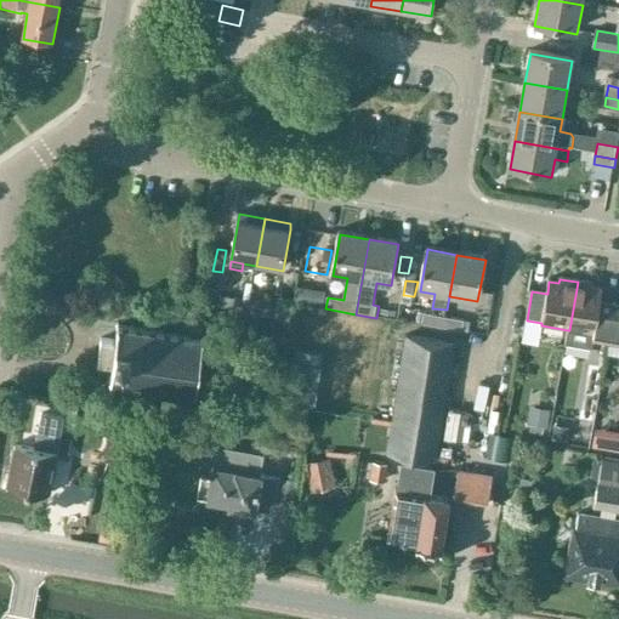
[(609,344),(615,306),(602,304),(603,290),(592,289),(594,285),(578,282),(569,330),(568,330),(566,346),(594,350),(595,341),(609,344)]
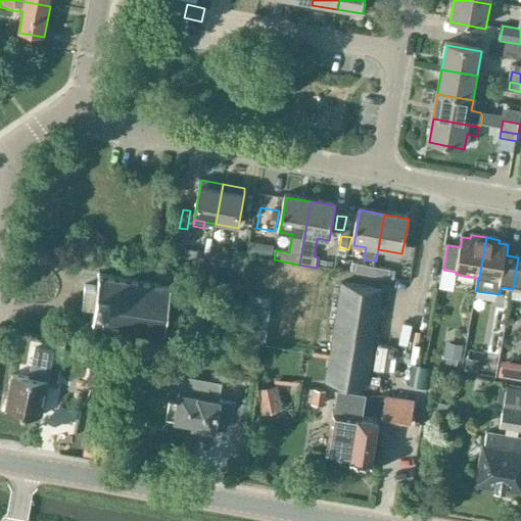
[(251,242),(249,254),(261,256),(263,244),(251,242)]
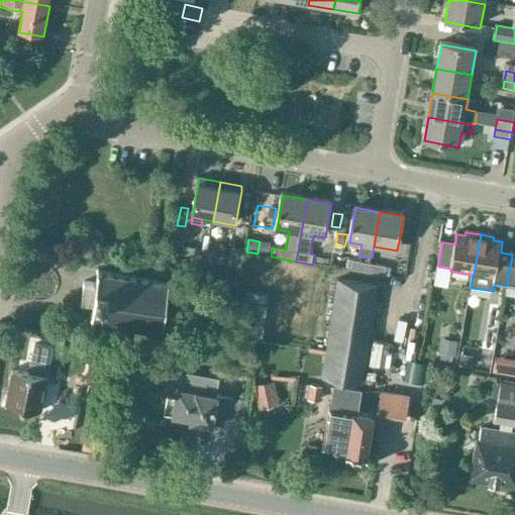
[(208,251),(196,249),(185,247),(181,240),(174,240),(171,255),(194,260),(207,262),(208,251)]
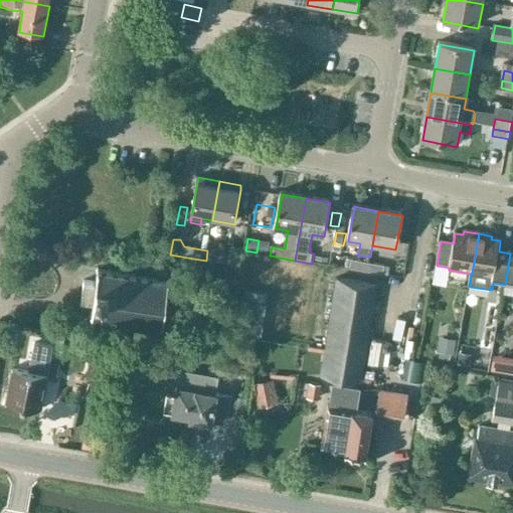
[(335,244),(333,252),(341,254),(342,245),(335,244)]
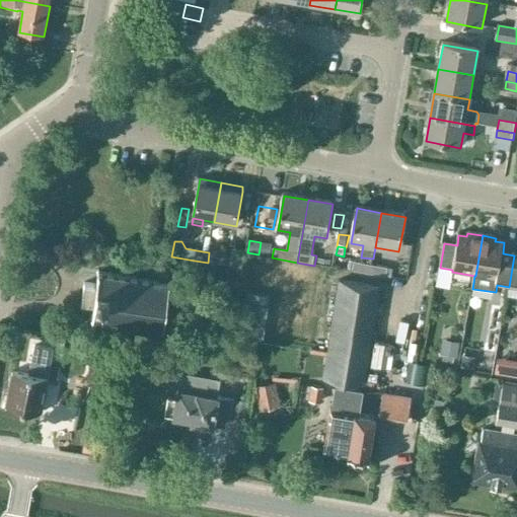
[(229,255),(221,254),(209,252),(208,263),(220,265),(228,266),(229,255)]
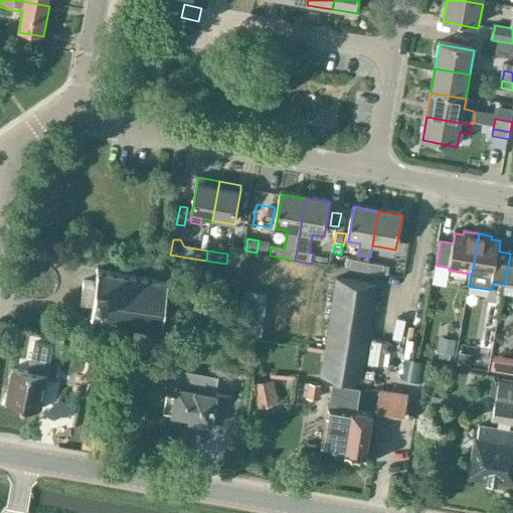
[(231,250),(228,265),(242,267),(244,253),(231,250)]
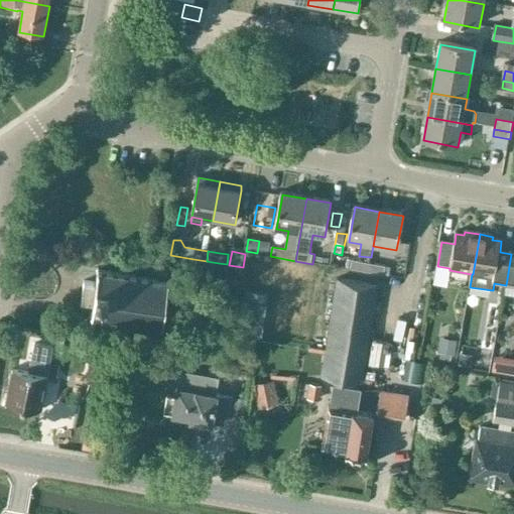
[(368,274),(369,264),(353,261),(351,271),(368,274)]
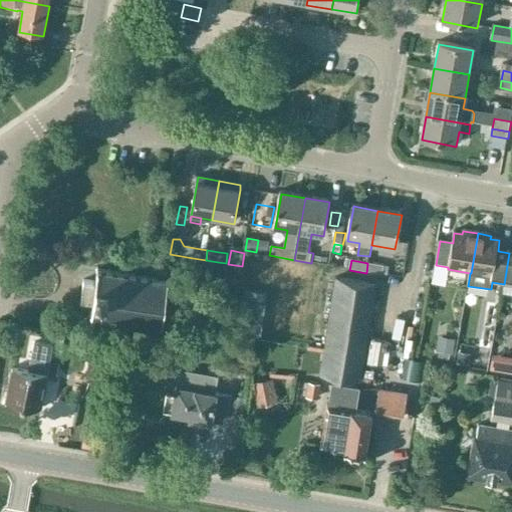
[(367,263),(366,273),(384,275),(384,271),(385,266),(367,263)]
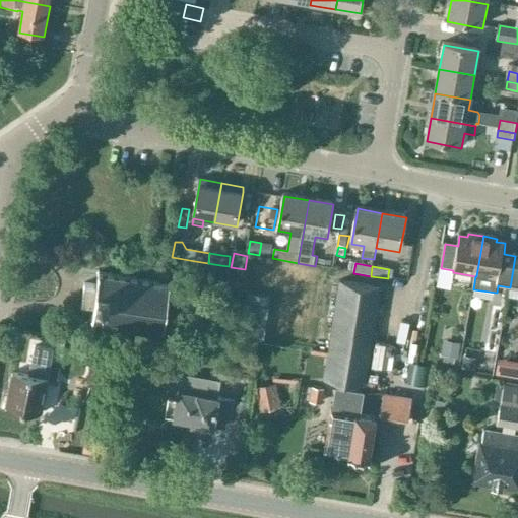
[(111,275),(102,274),(100,272),(98,273),(100,275),(98,286),(85,285),(83,304),(95,306),(94,316),(92,318),(94,320),(96,318),(106,319),(106,322),(108,322),(108,319),(117,321),(117,323),(119,324),(120,321),(129,322),(128,325),(130,325),(130,323),(140,324),(140,326),(142,327),(143,324),(153,326),(152,328),(154,328),(155,326),(163,327),(165,330),(169,327),(167,325),(168,314),(170,314),(171,312),(168,311),(170,301),(172,302),(172,299),(170,299),(172,286),(174,285),(172,281),(169,283),(162,282),(162,280),(159,280),(158,282),(148,281),(149,279),(146,278),(146,281),(136,279),(137,277),(135,277),(134,278),(125,277),(126,275),(123,275),(123,277),(114,275),(114,273),(111,273),(111,275)]
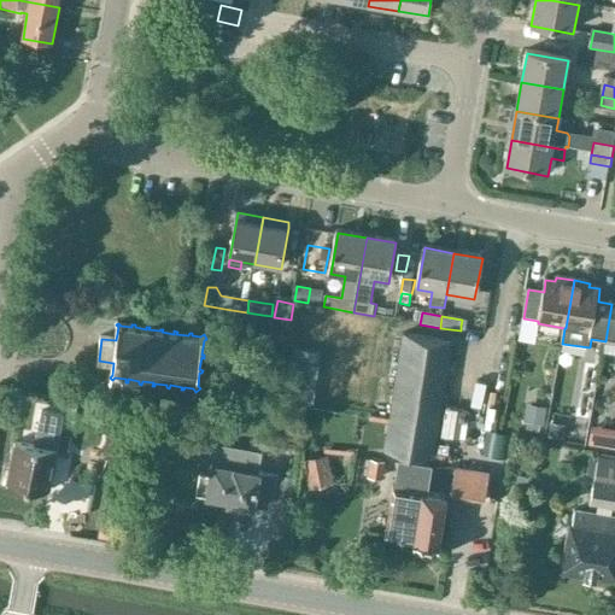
[(433,461),(451,344),(404,337),(387,454),(433,461)]
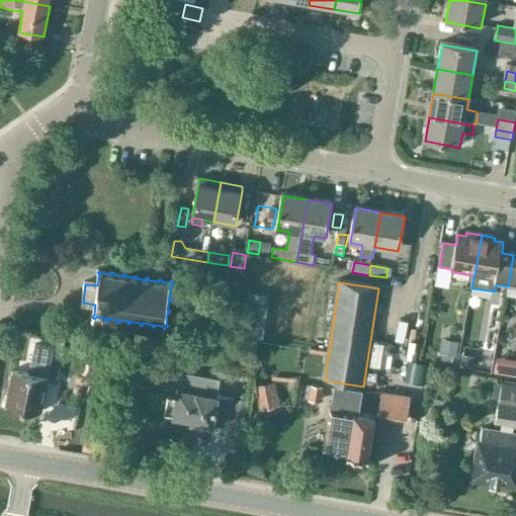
[(441,282),(438,303),(449,305),(453,284),(441,282)]
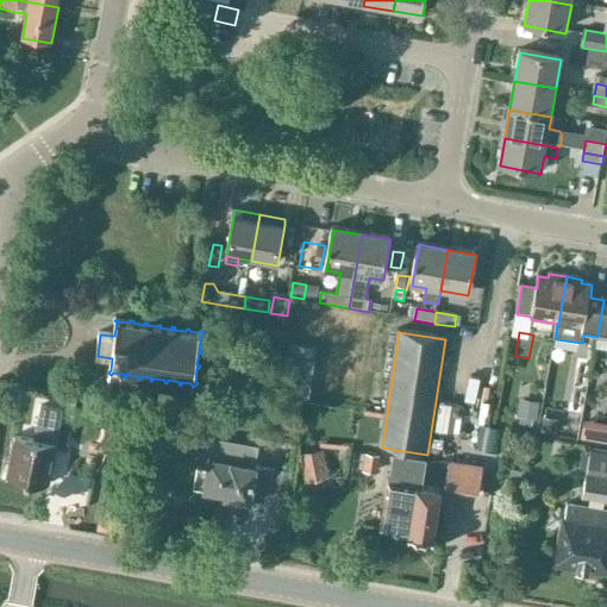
[(293,345),(291,368),(315,371),(319,349),(293,345)]
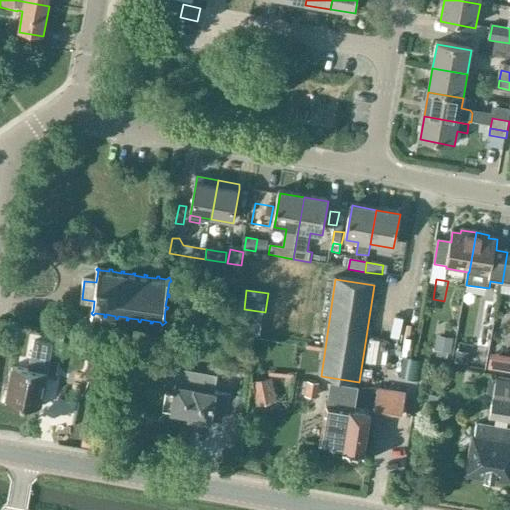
[(436,356),(450,356),(451,342),(437,342),(436,356)]
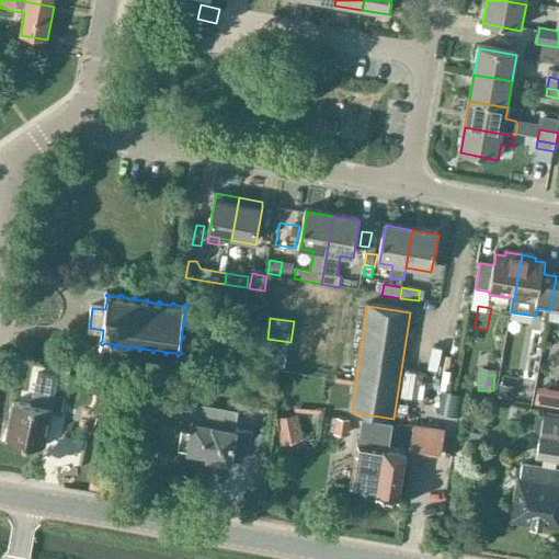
[(46,448),(58,379),(40,376),(34,407),(15,403),(9,442),(46,448)]
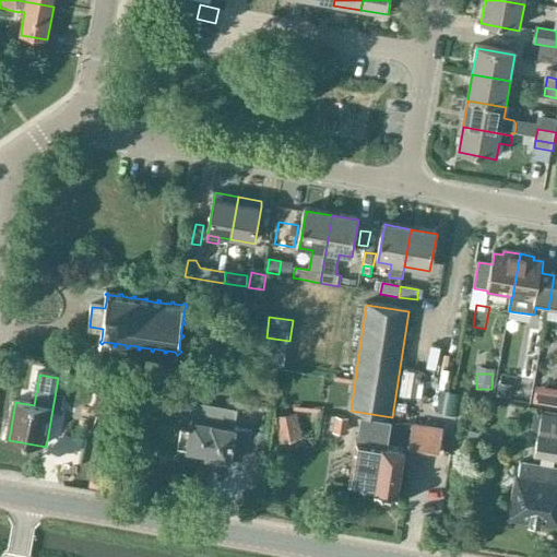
[(499,383),(497,396),(510,400),(513,386),(499,383)]
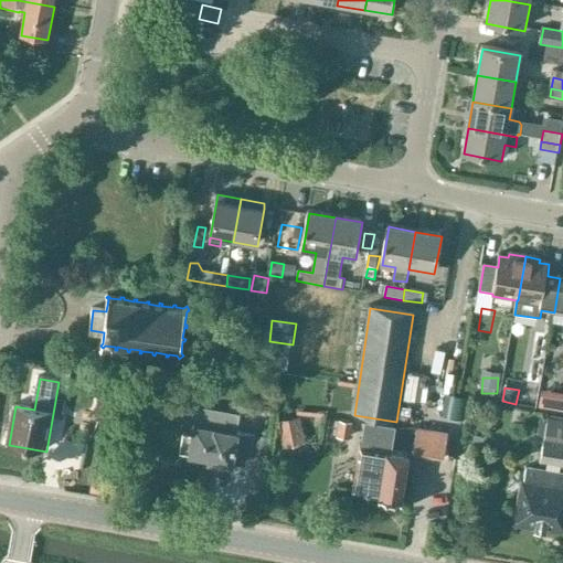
[(539,410),(555,413),(558,402),(552,394),(542,393),(539,410)]
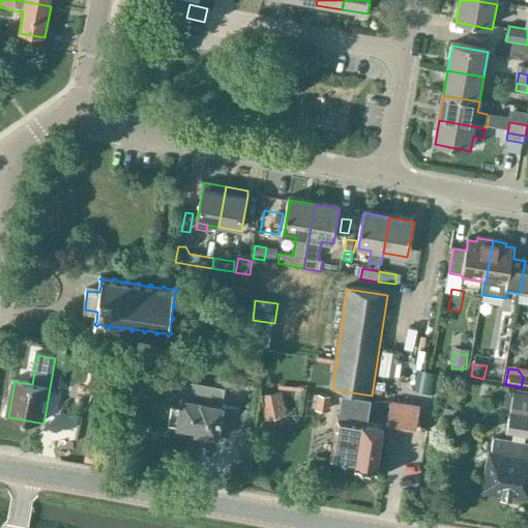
[(143,373),(142,376),(142,379),(145,382),(148,382),(151,381),(153,378),(152,374),(150,372),(146,371),(143,373)]
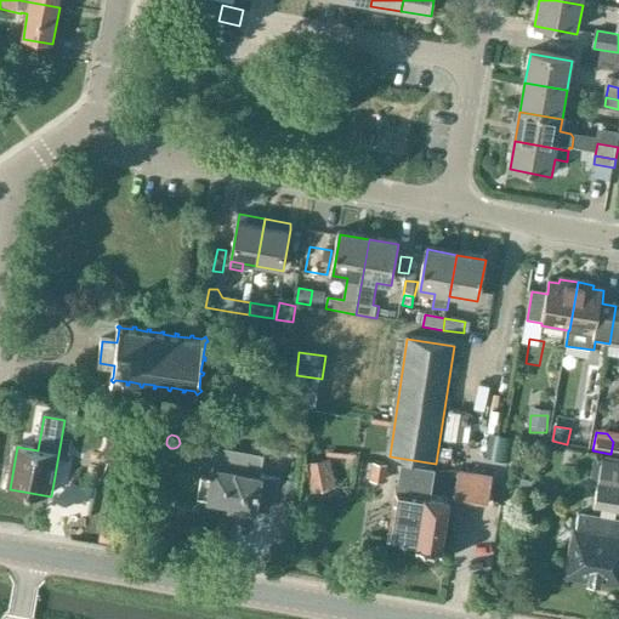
[(276,478),(261,476),(265,455),(219,448),(215,469),(214,480),(204,478),(200,499),(231,504),(231,506),(270,514),(276,478)]
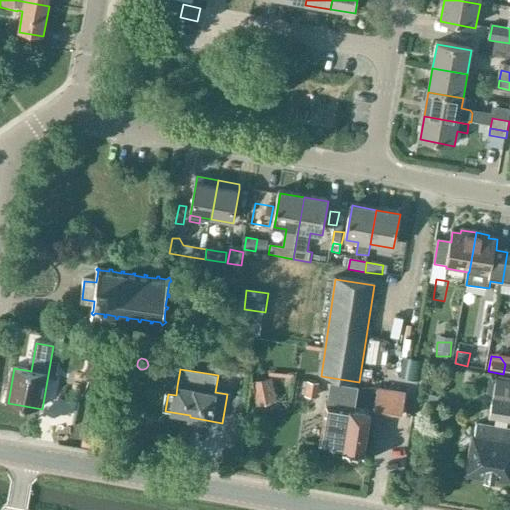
[(252,382),(258,407),(278,402),(272,377),(252,382)]
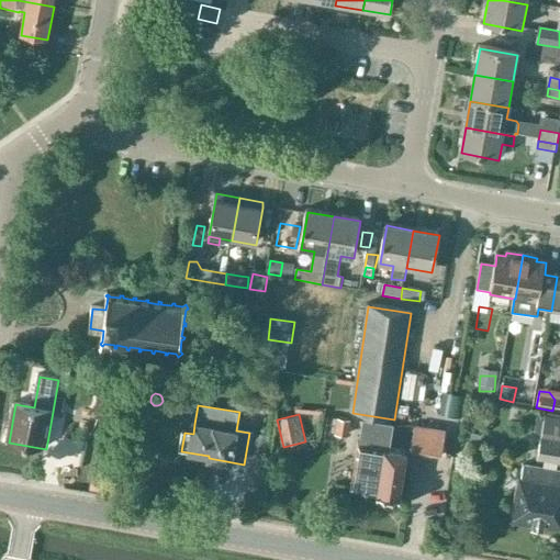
[(559,420),(546,417),(538,461),(559,465),(559,420)]
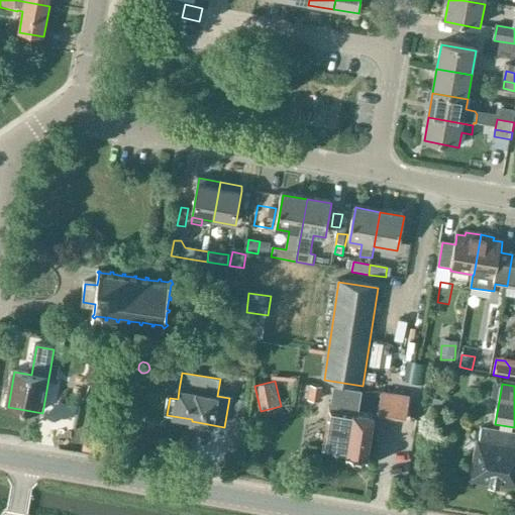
[(375,416),(358,413),(363,390),(334,386),(331,409),(324,449),(348,453),(348,454),(349,454),(354,459),(363,460),(367,457),(368,457),(375,416)]
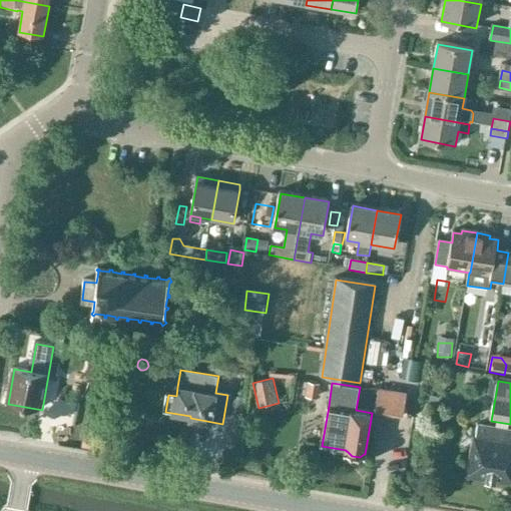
[(311,384),(308,398),(320,401),(322,386),(311,384)]
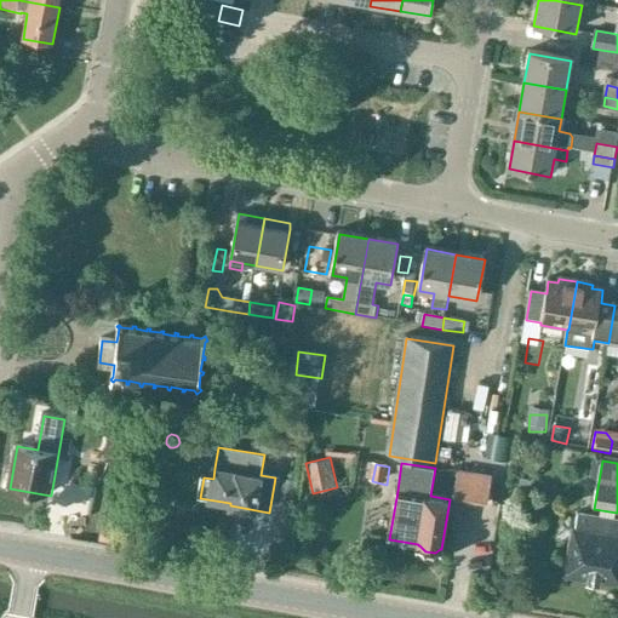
[(488,507),(488,502),(492,476),(458,471),(455,502),(488,507)]
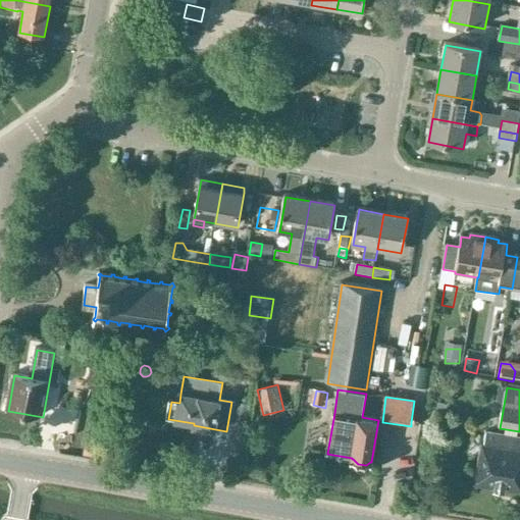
[(440,403),(438,412),(448,414),(450,406),(440,403)]
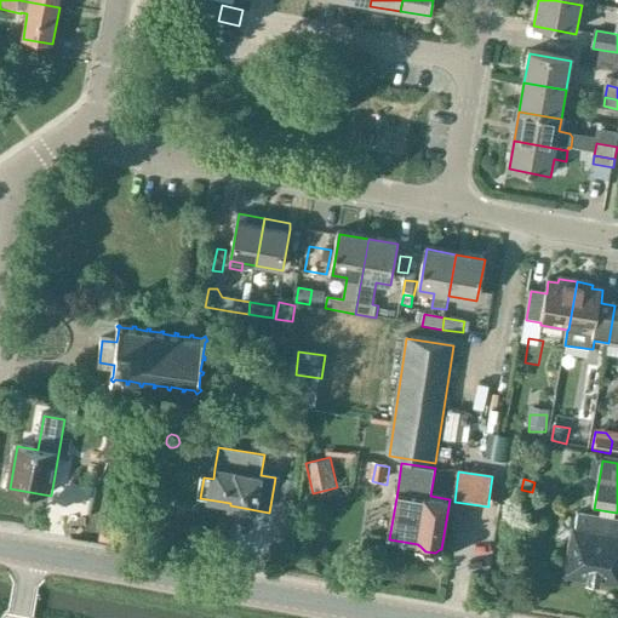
[(617,521),(578,515),(576,530),(573,528),(565,576),(617,585),(617,521)]
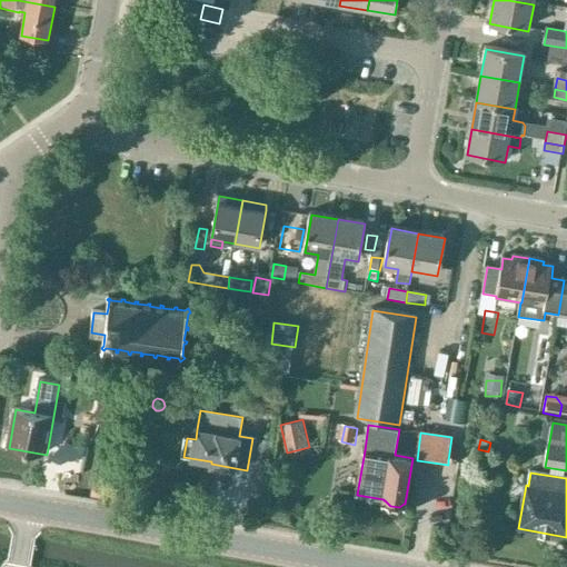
[(95,481),(92,496),(106,498),(108,484),(95,481)]
